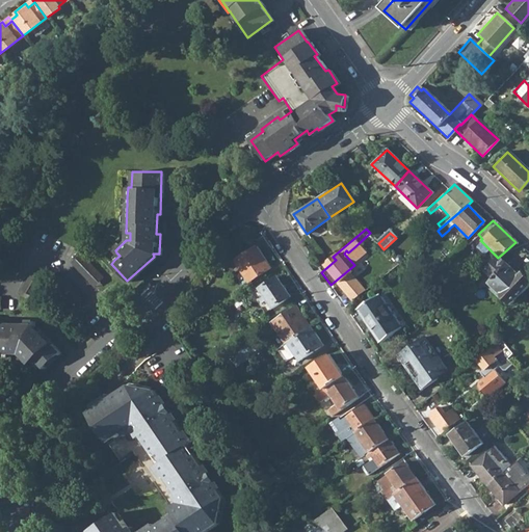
[(239,271),(247,283),(269,268),(255,246),(235,259),(242,269),(239,271)]
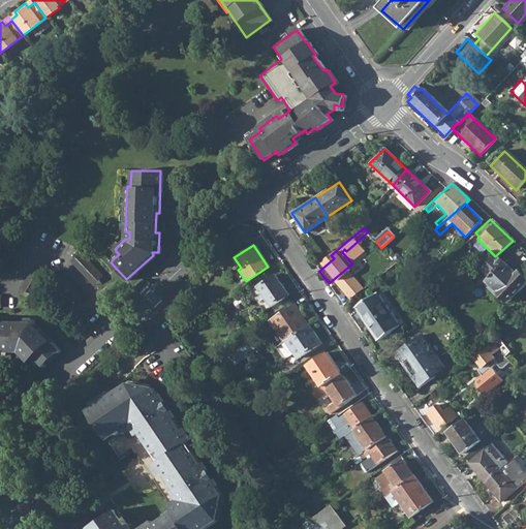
[(503,265),(495,256),(487,262),(481,268),(481,269),(490,279),(487,282),(507,303),(525,283),(525,279),(519,273),(516,275),(504,263),(503,265)]
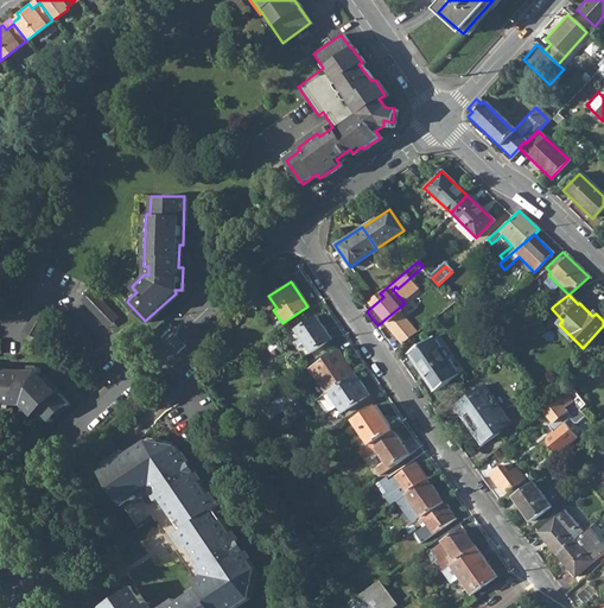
[(83,349),(95,339),(74,317),(63,329),(83,349)]
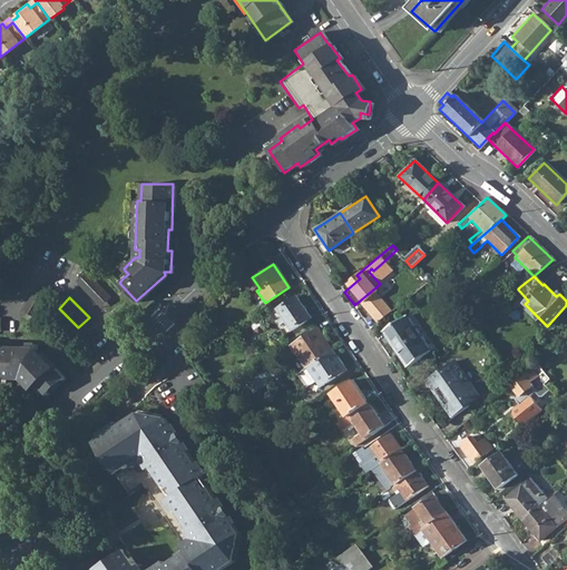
[(297,326),(301,332),(313,324),(312,323),(309,318),(310,317),(295,297),(276,311),(291,331),(297,326)]
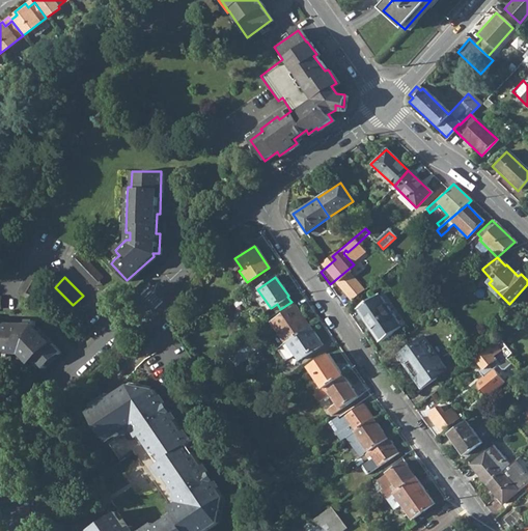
[(357,309),(379,342),(400,328),(378,295),(357,309)]
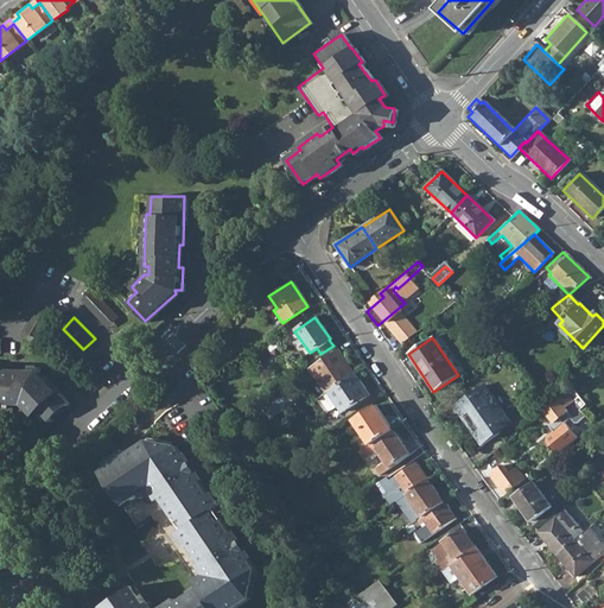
[(309,369),(325,394),(351,377),(344,366),(347,365),(337,350),(309,369)]
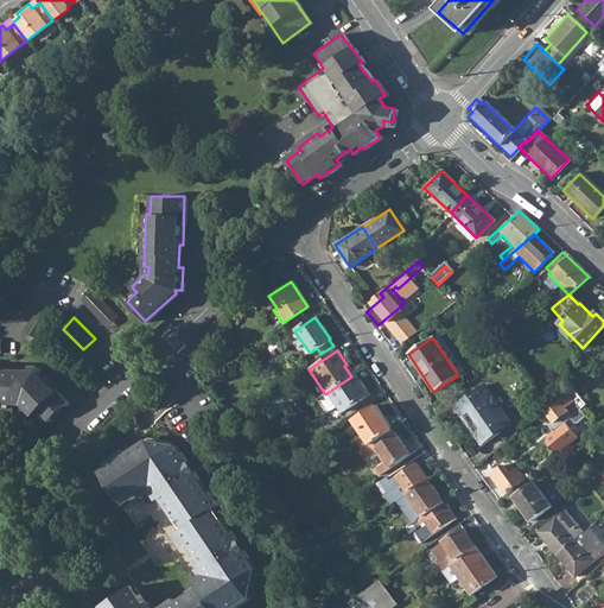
[(31,416),(33,413),(37,410),(42,416),(46,420),(65,401),(58,394),(38,371),(35,371),(35,366),(11,365),(11,369),(0,368),(0,403),(12,404),(12,399),(19,399),(19,404),(20,405),(31,416)]
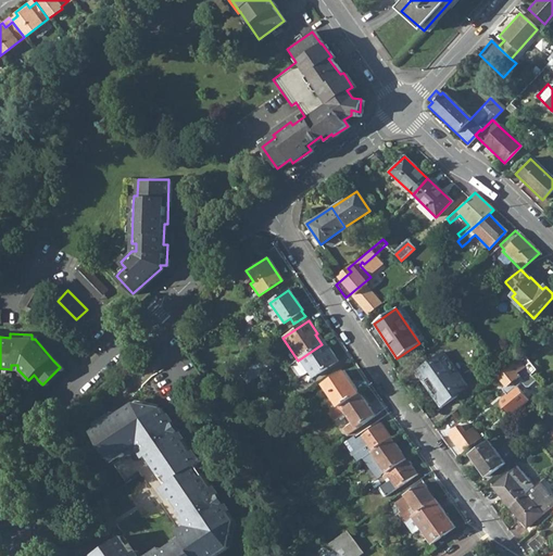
[(289,366),(298,379),(309,371),(312,377),(337,361),(324,343),(322,344),(298,361),(289,366)]
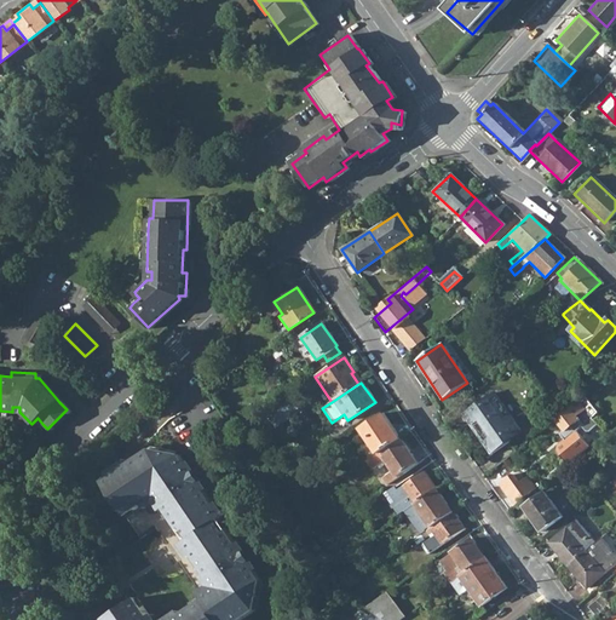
[(481,437),(493,453),(511,441),(510,438),(519,431),(508,415),(507,417),(491,394),(479,402),(481,406),(464,417),(479,438),(481,437)]
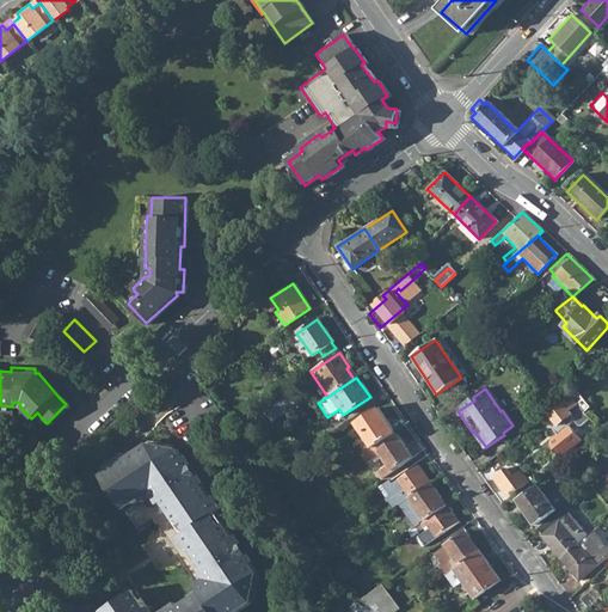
[(547,446),(558,459),(579,442),(566,426),(571,421),(576,427),(578,427),(587,420),(582,412),(588,408),(573,390),(550,410),(546,414),(550,417),(554,424),(550,429),(554,435),(547,441),(547,446)]
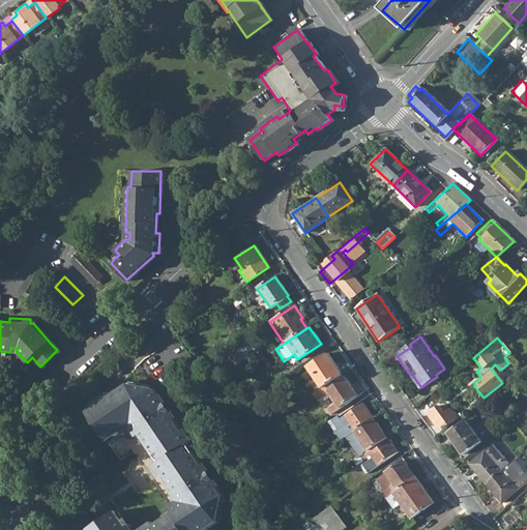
[(308,366),(322,388),(342,375),(327,354),(308,366)]
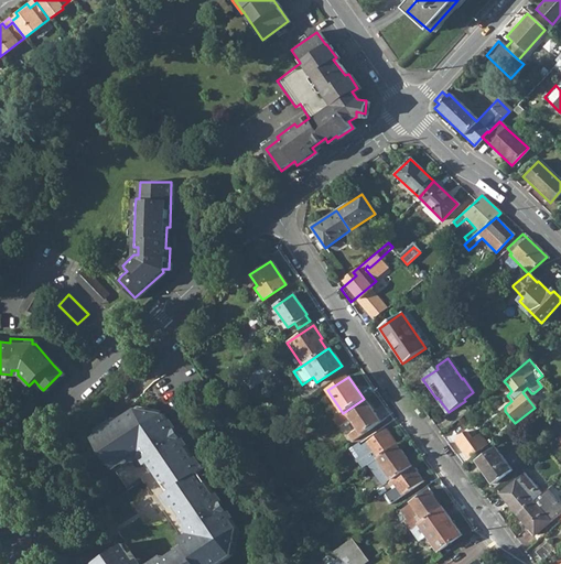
[(346,434),(351,442),(379,422),(364,399),(343,413),(332,420),(336,426),(349,418),(356,427),(346,434)]
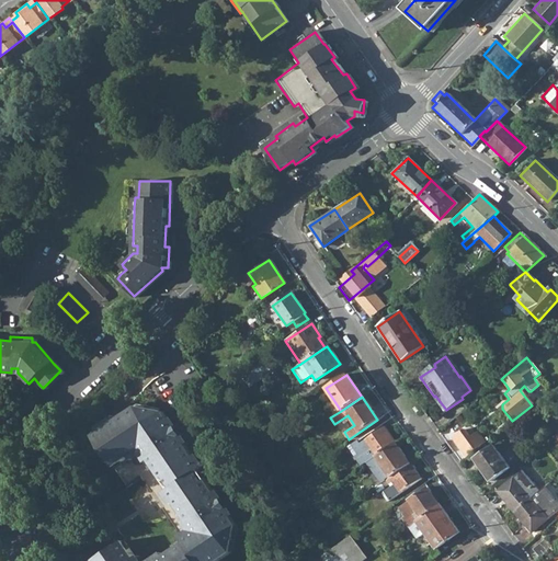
[(181,544),(161,557),(155,560),(134,560),(133,559),(121,541),(92,560),(216,560),(228,553),(232,526),(221,510),(216,502),(195,470),(197,469),(177,438),(171,430),(159,412),(133,408),(120,416),(117,413),(94,428),(97,432),(89,436),(124,488),(137,480),(181,544)]
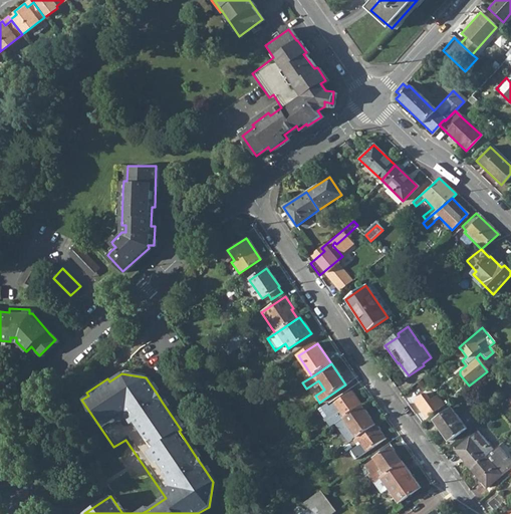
[(498,384),(506,394),(510,389),(510,387),(505,379),(498,384)]
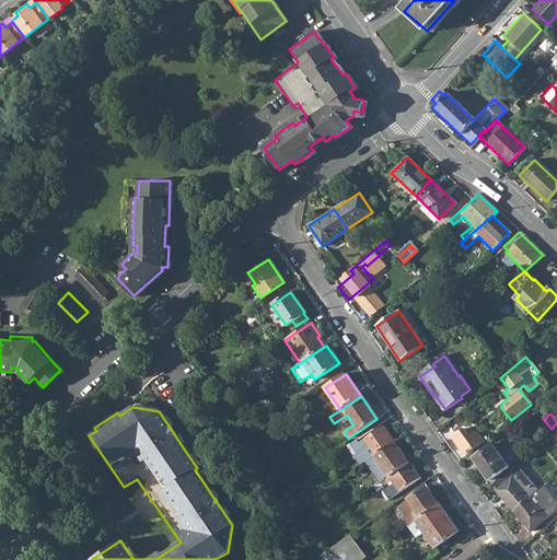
[(358,443),(369,458),(371,457),(393,442),(382,427),(358,443)]
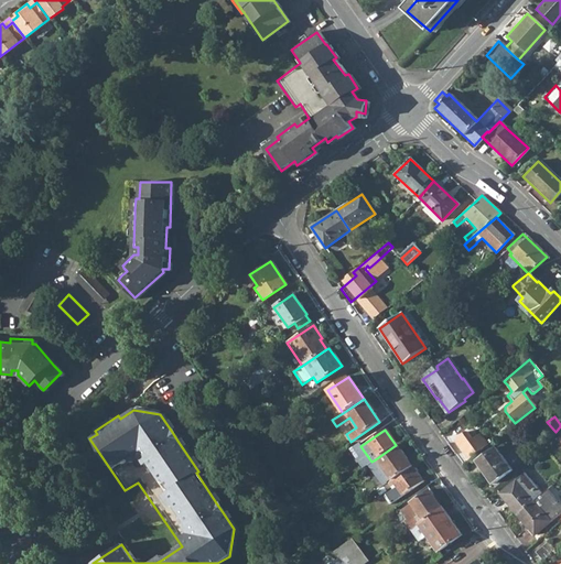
[(459,447),(467,459),(486,444),(478,433),(471,438),(465,431),(455,438),(461,446),(459,447)]
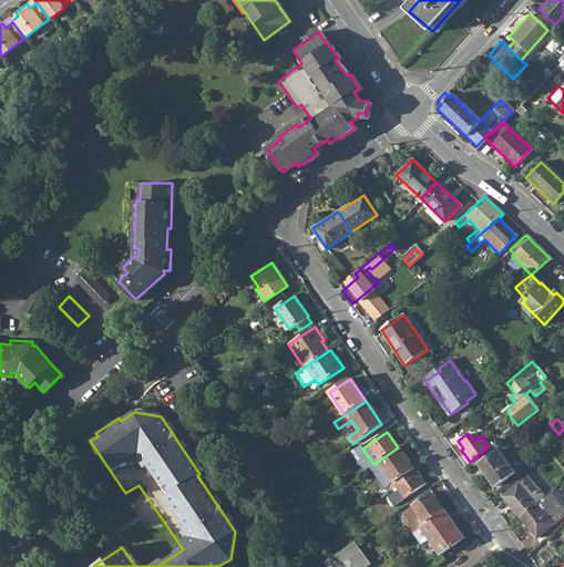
[(376,463),(390,483),(413,467),(398,447),(376,463)]
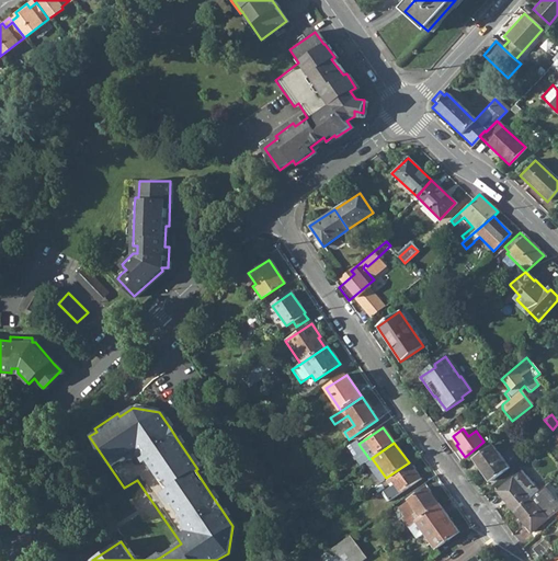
[(473,459),(488,482),(508,468),(492,445),(473,459)]
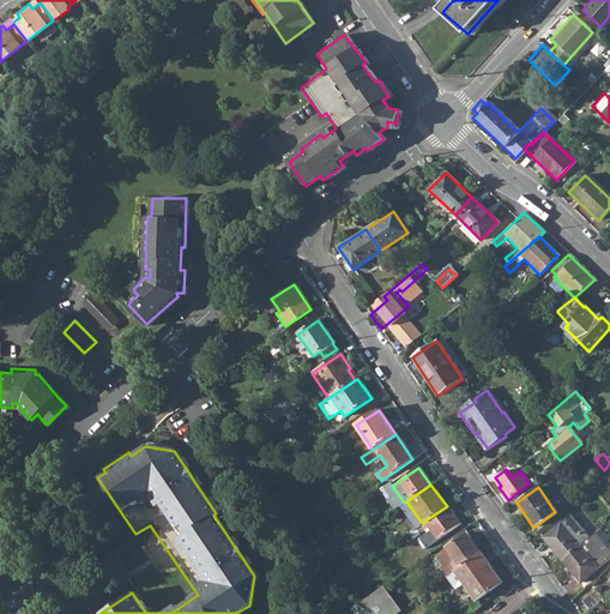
[(416,540),(422,549),(459,524),(447,506),(422,523),(421,524),(423,530),(427,527),(430,530),(416,540)]
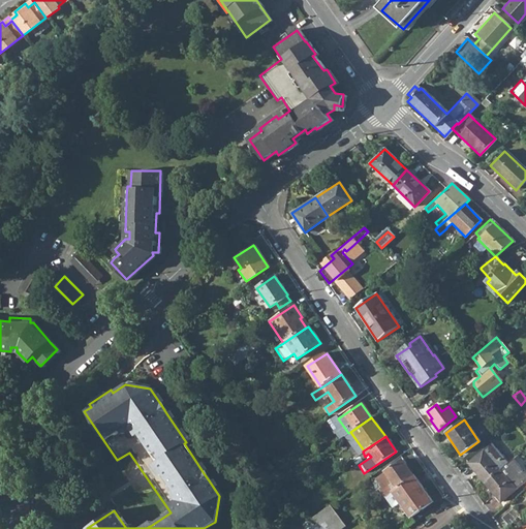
[(484,483),(506,463),(490,443),(467,463),(484,483)]
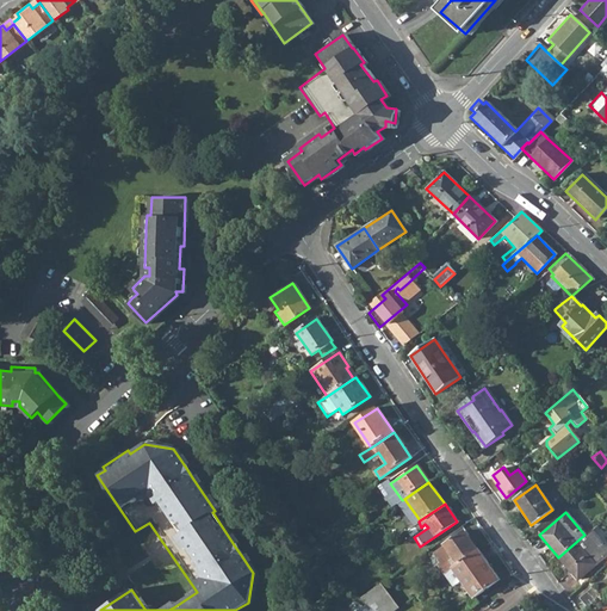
[(464,530),(433,553),(439,562),(437,563),(444,574),(478,550),(464,530)]
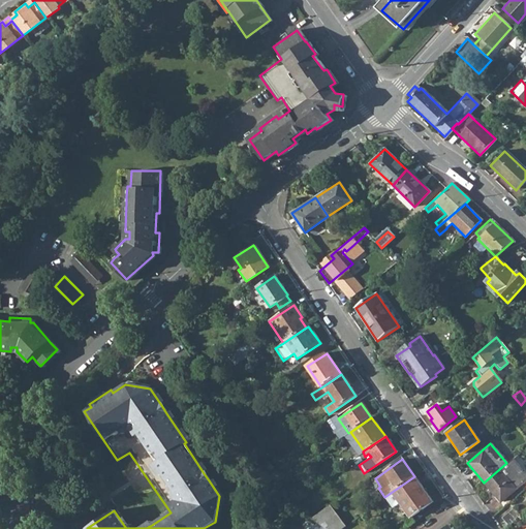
[(484,483),(500,502),(525,479),(525,474),(513,459),(506,463),(484,483)]
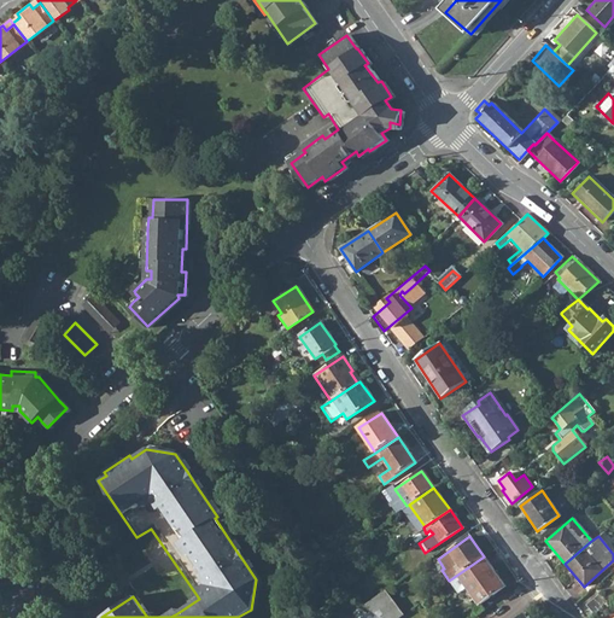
[(473,595),(479,605),(504,587),(484,557),(449,581),(457,594),(460,592),(466,600),(473,595)]
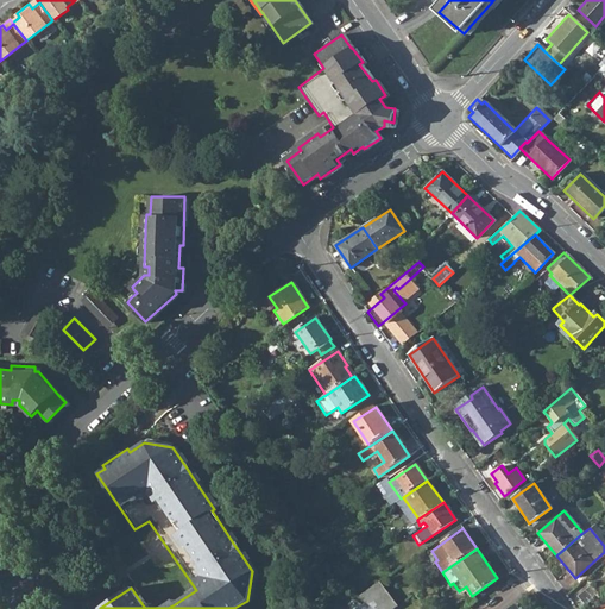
[(392,608),(397,606),(379,582),(354,598),(360,603),(352,608),(392,608)]
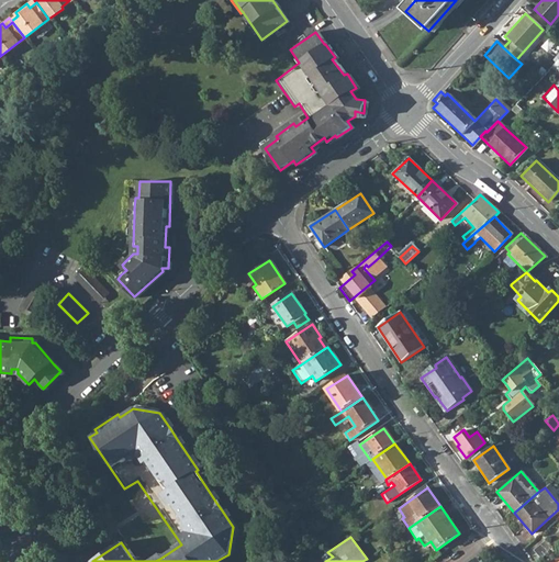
[(532,550),(538,559),(551,548),(545,539),(532,550)]
